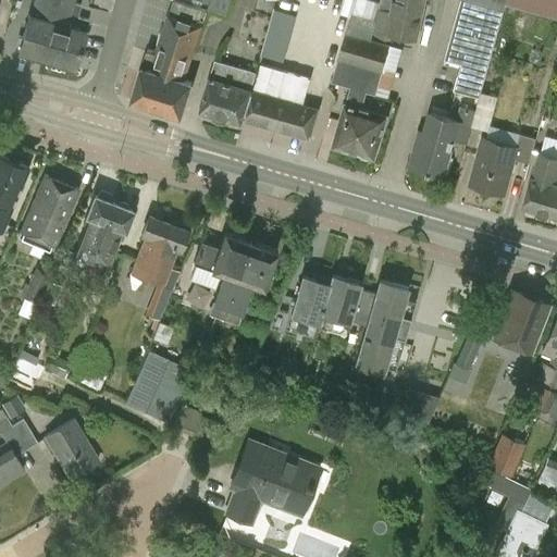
[(33,0),(29,14),(28,14),(17,50),(75,67),(86,31),(88,21),(76,16),(81,4),(75,2),(75,0),(33,0)]
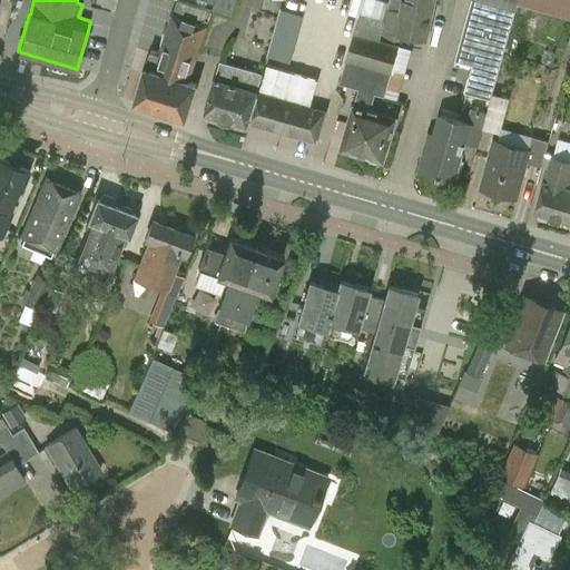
[(150,49),(145,67),(135,102),(186,118),(197,84),(190,81),(208,25),(207,25),(213,8),(189,0),(177,0),(173,12),(172,12),(159,52),(150,49)]
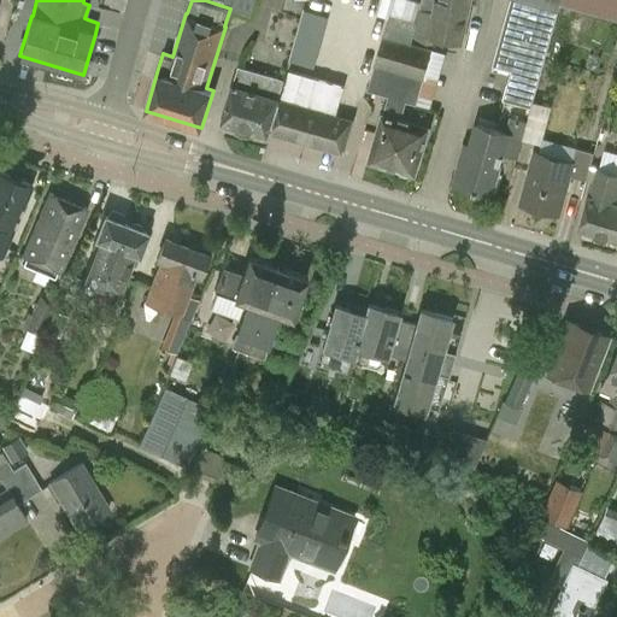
[(286,0),(283,9),(301,13),(304,0),(286,0)]
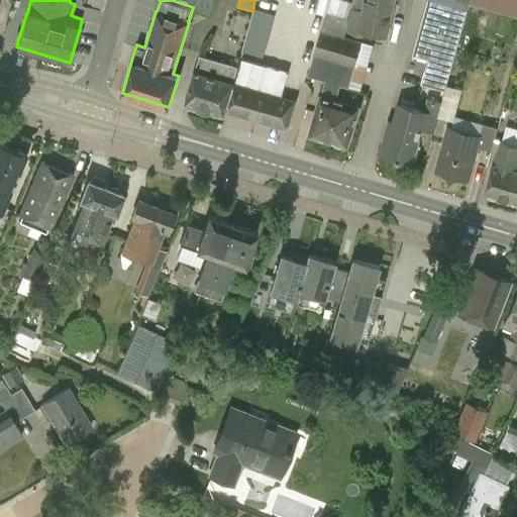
[(394,4),(377,0),(352,0),(353,2),(346,0),(320,0),(317,12),(325,14),(343,19),(340,34),(362,40),(365,31),(387,35),(394,4)]
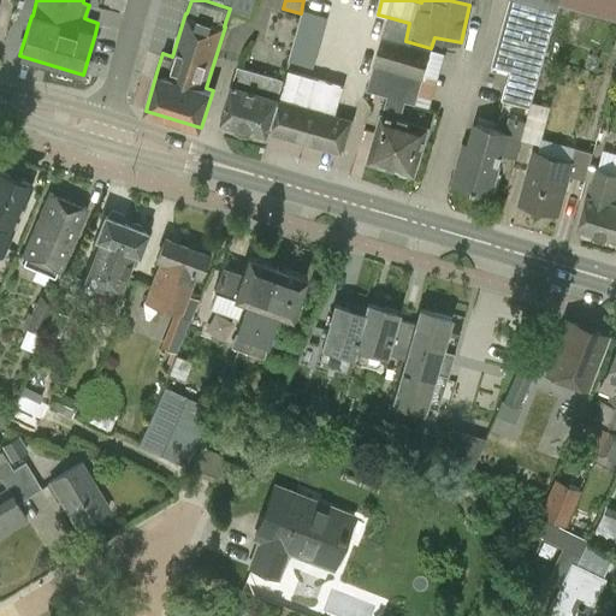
[(509,0),(491,66),(510,71),(502,100),(531,107),(560,3),(560,0),(509,0)]
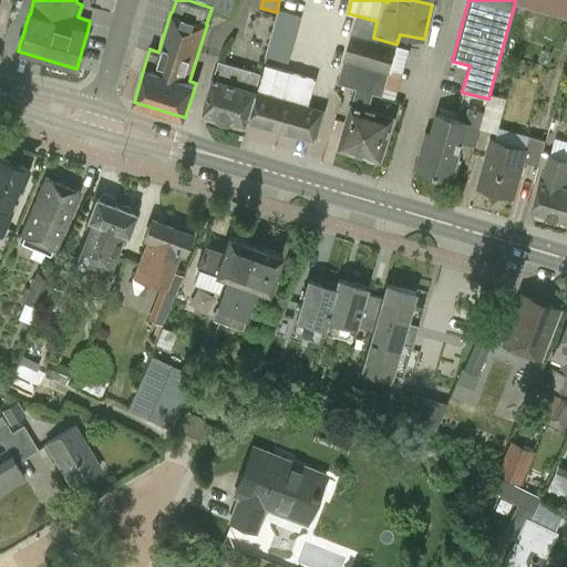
[(566,0),(515,0),(515,2),(566,17),(566,0)]
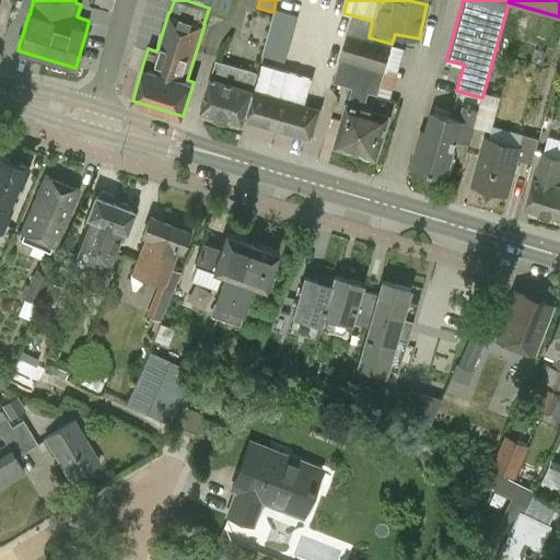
[(348,32),(334,82),(352,86),(369,91),(377,94),(392,44),(369,37),(372,21),(352,15),(348,32)]
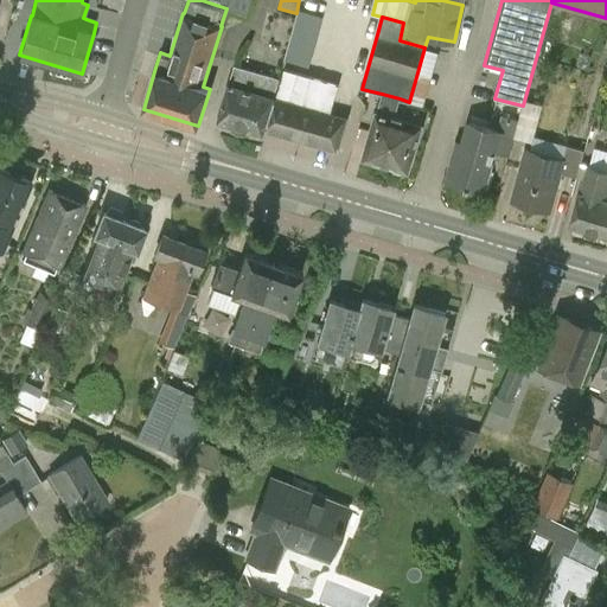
[(234,65),(229,84),(228,84),(218,121),(263,134),(264,129),(274,97),(275,97),(280,77),(234,65)]
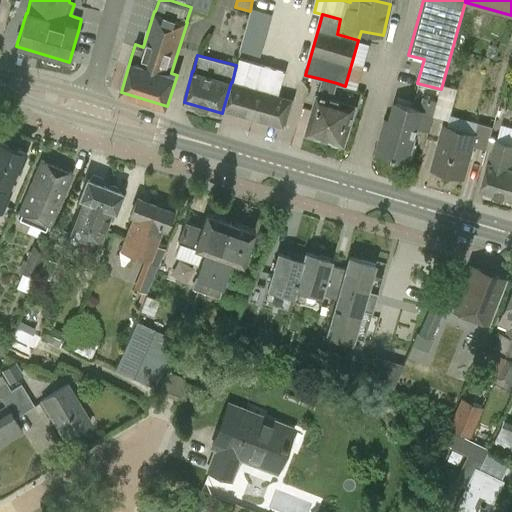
[(233,82),(232,82),(231,82),(223,109),(285,126),(292,99),(278,95),(285,70),(240,58),(233,82)]
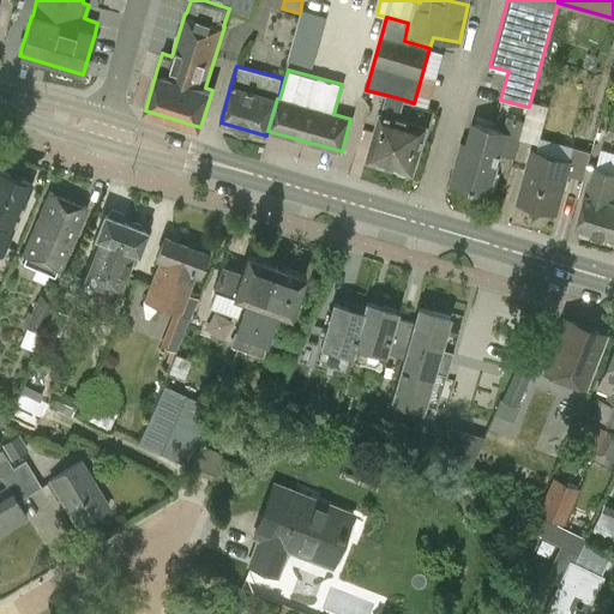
[(386,95),(380,113),(367,160),(398,168),(399,172),(405,174),(409,172),(413,173),(427,126),(399,119),(404,100),(386,95)]
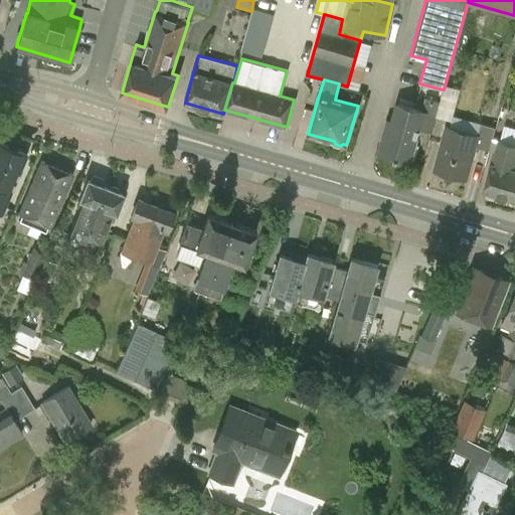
[(426,98),(422,111),(397,104),(388,132),(384,131),(378,154),(410,162),(417,138),(416,138),(418,127),(432,131),(434,122),(445,125),(447,117),(437,114),(441,102),(426,98)]
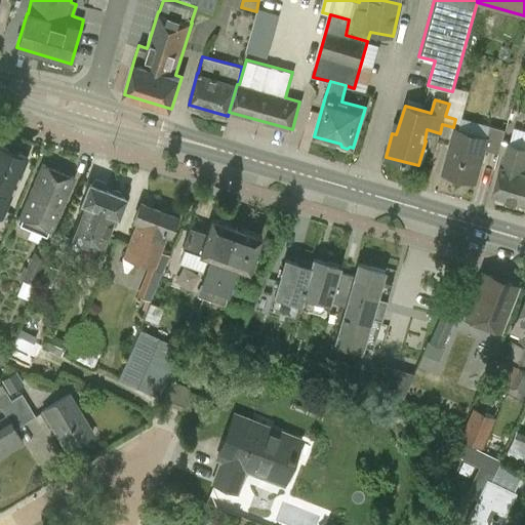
[(490,125),(487,137),(455,128),(443,172),(476,182),(485,149),(499,153),(505,129),(490,125)]
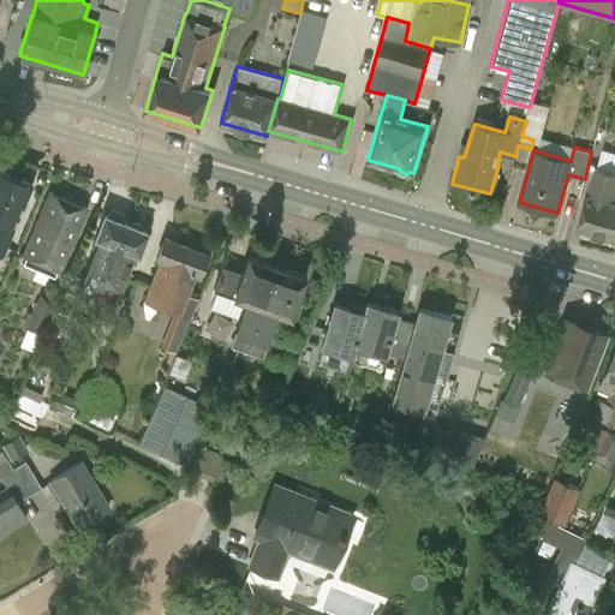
[(1,167),(0,167),(0,204),(13,177),(6,173),(6,169),(1,167)]
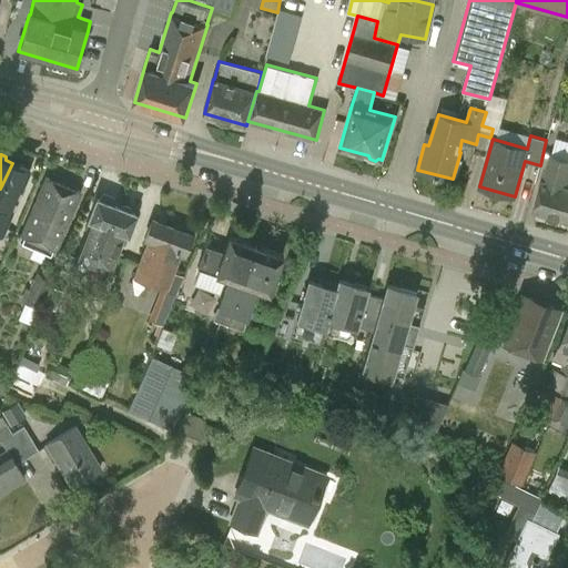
[(567,159),(550,154),(543,182),(534,211),(567,220),(567,159)]
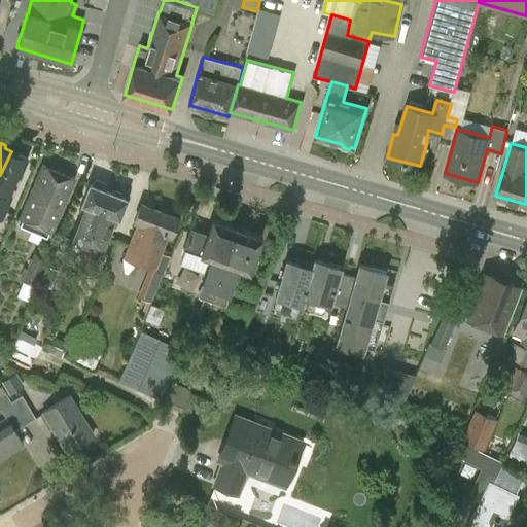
[(16,153),(11,151),(0,175),(0,216),(2,217),(27,157),(24,156),(23,153),(19,151),(16,153)]
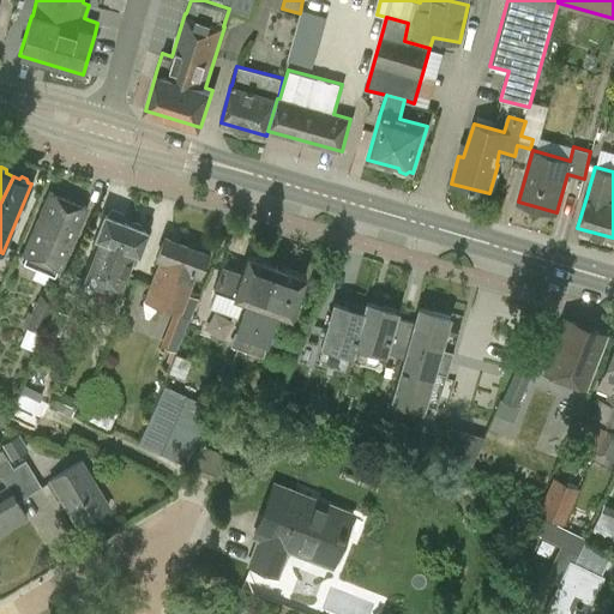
[(48,272),(50,265),(60,270),(86,209),(49,192),(23,254),(38,260),(36,268),(48,272)]
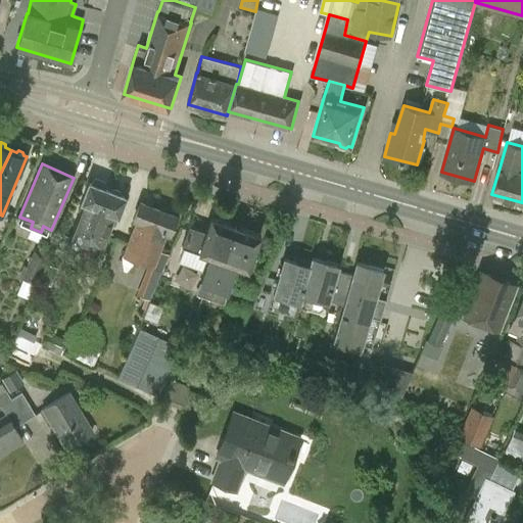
[(69,238),(70,239),(67,246),(70,252),(77,254),(81,242),(94,206),(99,208),(106,190),(104,189),(106,186),(105,182),(95,178),(92,180),(90,184),(88,183),(81,201),(83,202),(69,238)]
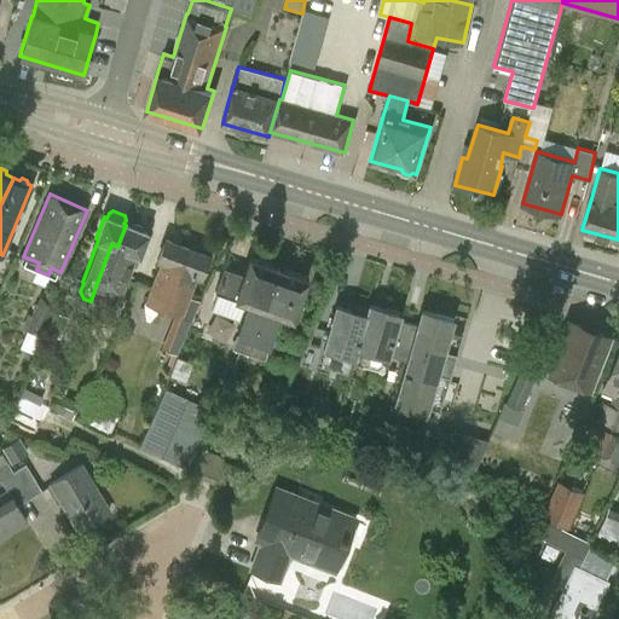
[(96,287),(98,288),(88,316),(110,323),(137,254),(139,255),(148,233),(144,232),(143,227),(138,225),(134,224),(129,226),(126,225),(117,247),(111,244),(96,287)]
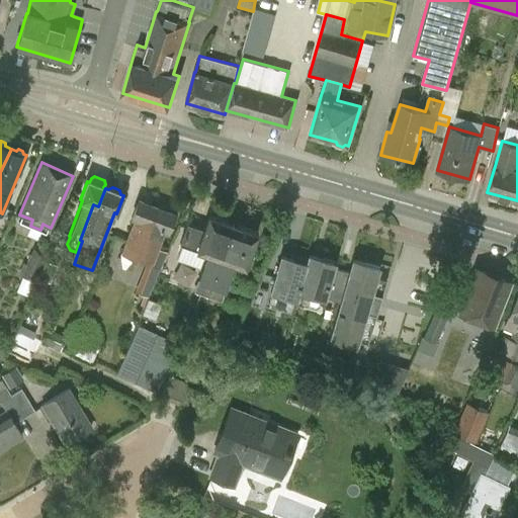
[(167,252),(159,248),(165,231),(167,232),(174,213),(139,200),(132,219),(135,220),(121,252),(148,262),(136,291),(148,296),(167,252)]
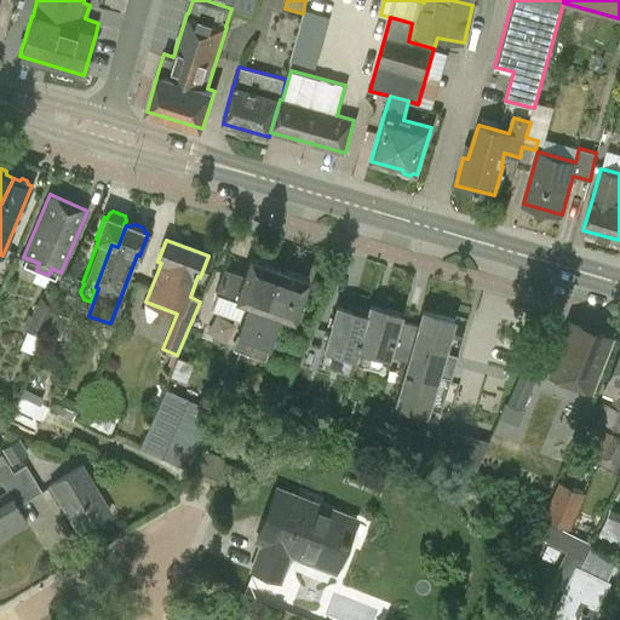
[(250,257),(244,275),(223,268),(214,292),(246,303),(230,348),(247,354),(279,268),(250,257)]
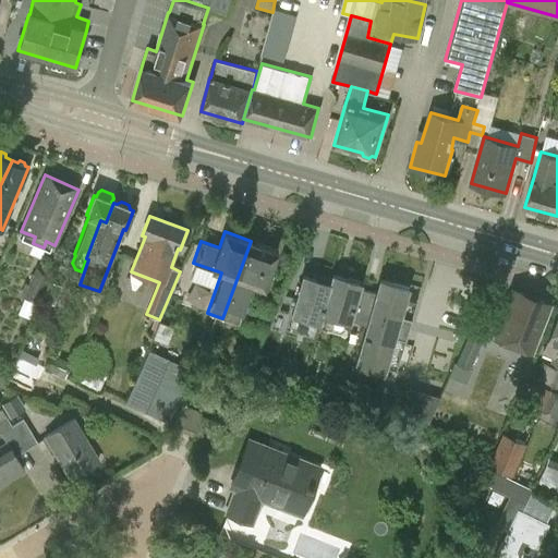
[(251,241),(222,318),(239,324),(252,283),(264,288),(265,284),(270,283),(273,275),(269,271),(278,250),(251,241)]
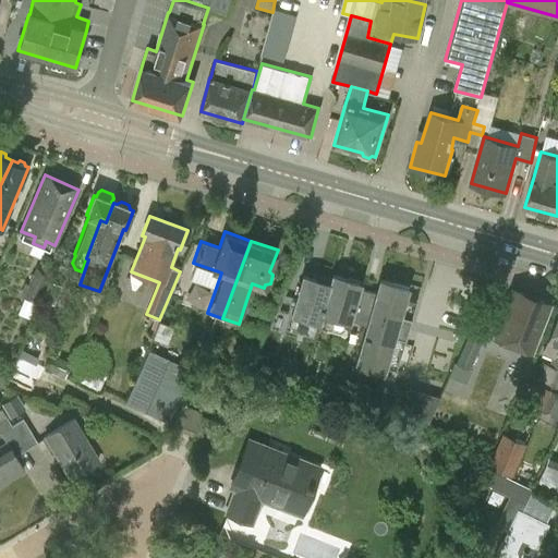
[(36,267),(23,296),(37,303),(49,273),(36,267)]
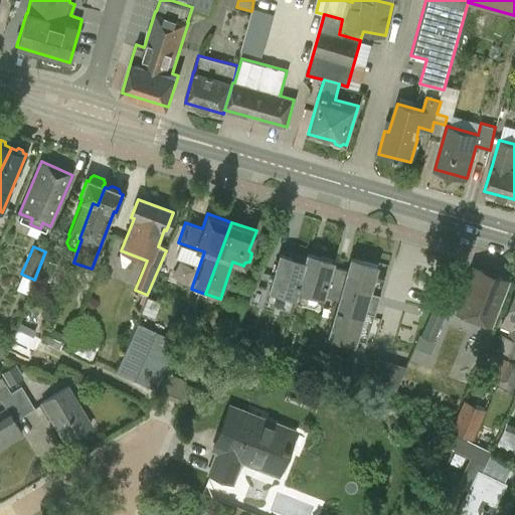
[(307,253),(304,262),(298,291),(322,298),(323,295),(338,300),(347,271),(332,266),(333,262),(307,253)]
